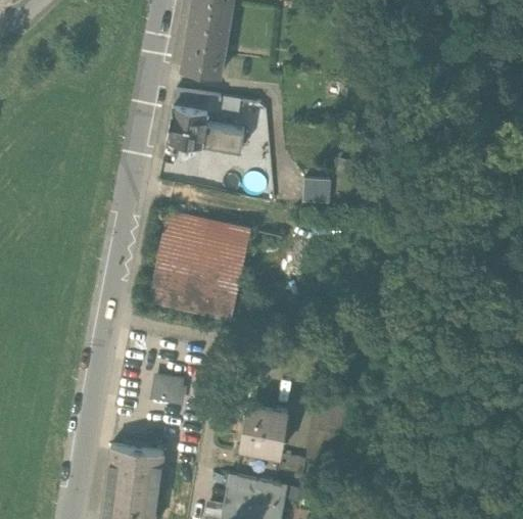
[(231,5),(199,0),(193,0),(181,72),(220,78),(222,61),(221,61),(231,5)]
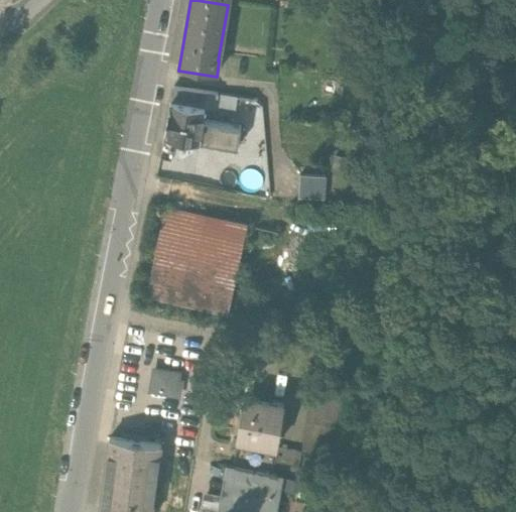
[(220,96),(177,88),(168,135),(244,149),(248,126),(216,120),(220,96)]
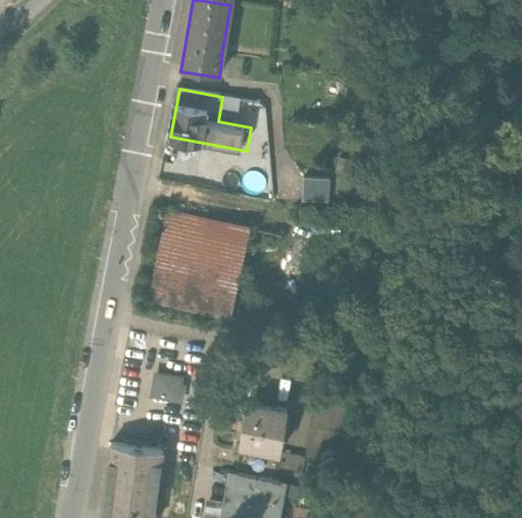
[(329,204),(330,177),(302,176),(301,203),(329,204)]
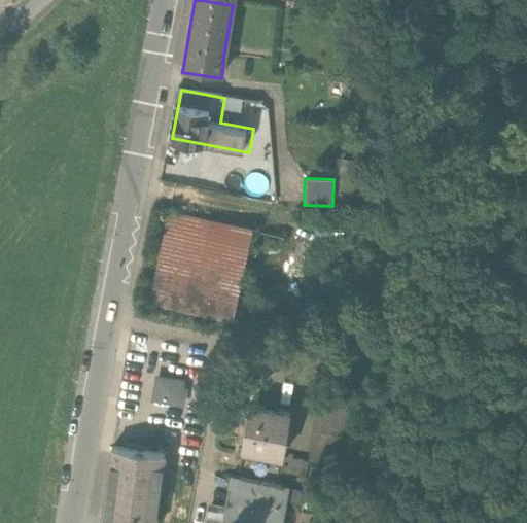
[(251,235),(168,216),(148,307),(232,325),(251,235)]
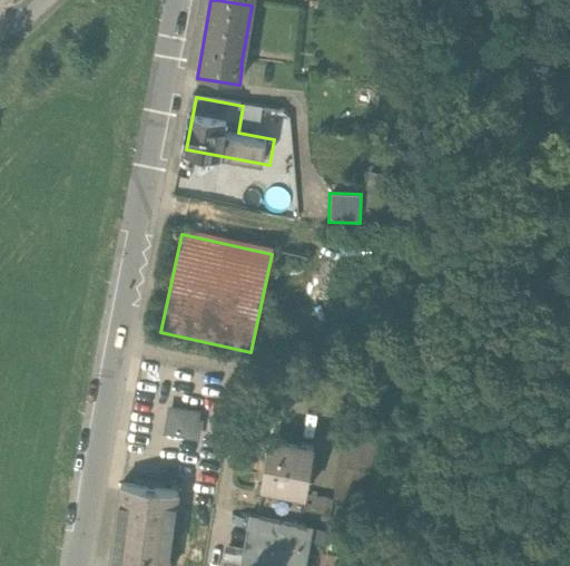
[(190,416),(172,412),(168,435),(197,440),(199,426),(189,425),(190,416)]
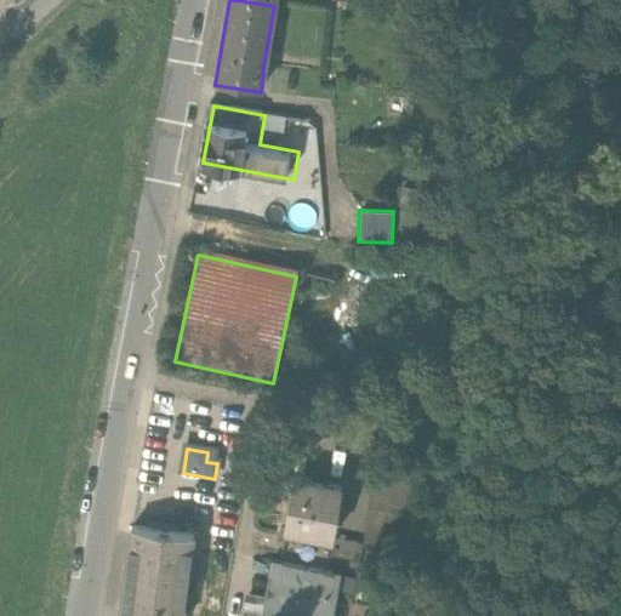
[(341,492),(294,484),(285,534),(331,542),(341,492)]
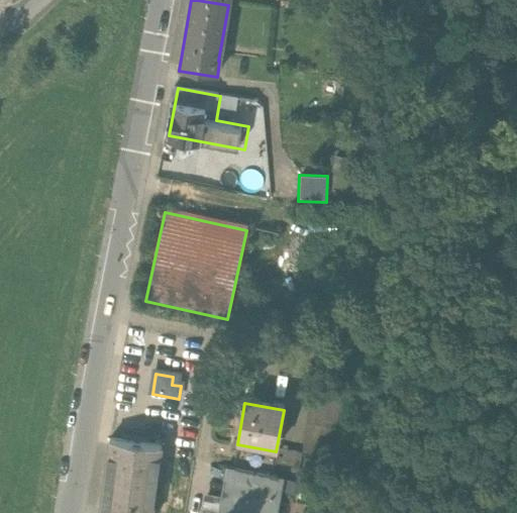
[(159,512),(167,450),(111,443),(102,512),(159,512)]
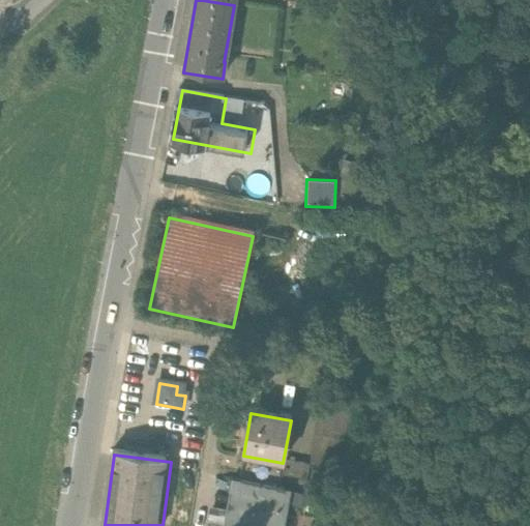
[(278,525),(285,493),(236,484),(228,525),(278,525)]
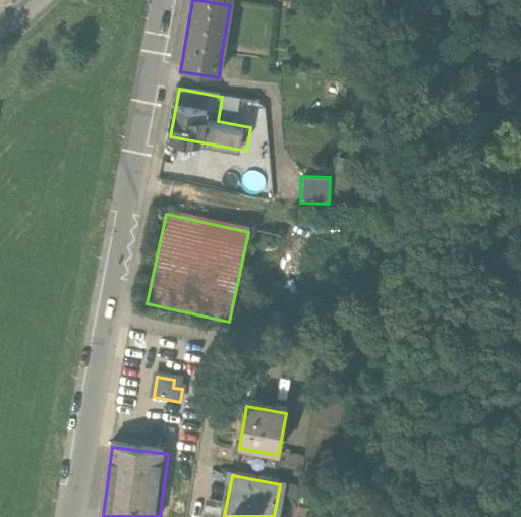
[(207,499),(205,514),(220,515),(221,500),(207,499)]
